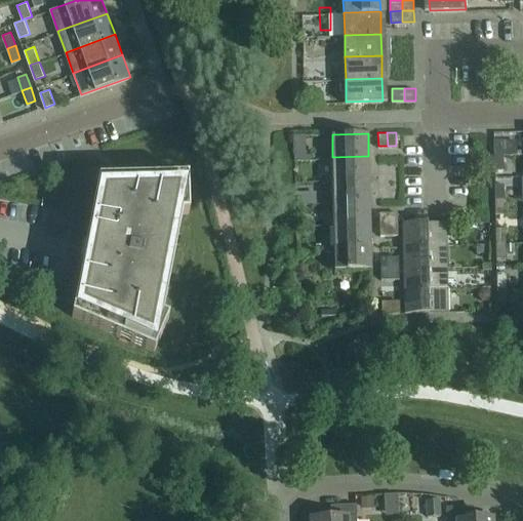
[(494,153),(504,153),(504,138),(494,138),(494,153)]
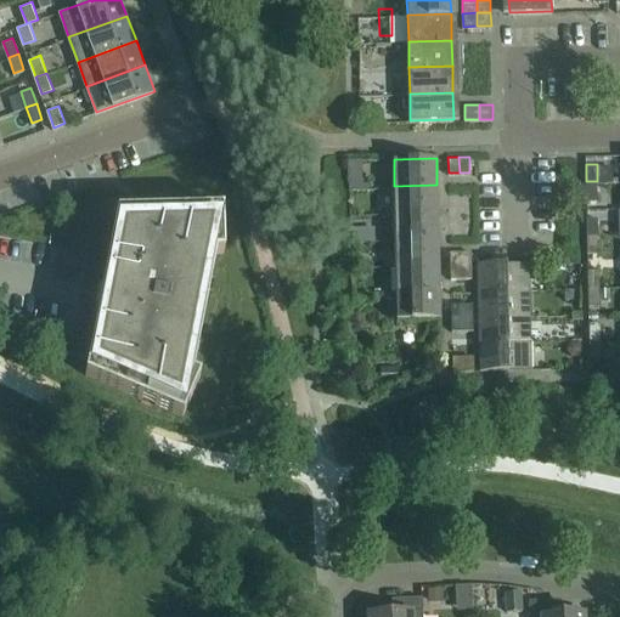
[(597,181),(586,181),(586,199),(598,199),(597,181)]
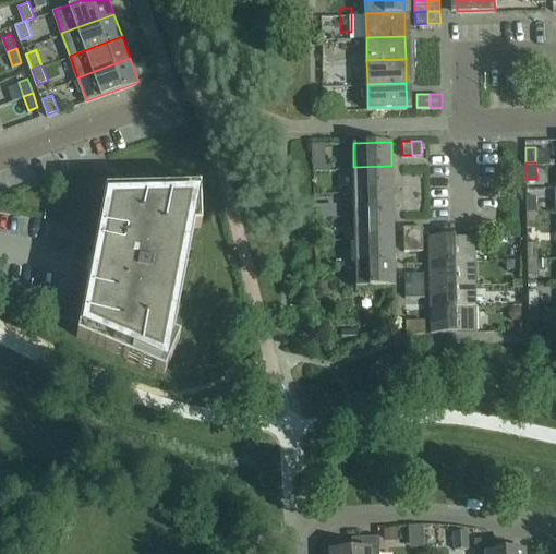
[(354,190),(393,190),(391,166),(353,167),(354,190)]
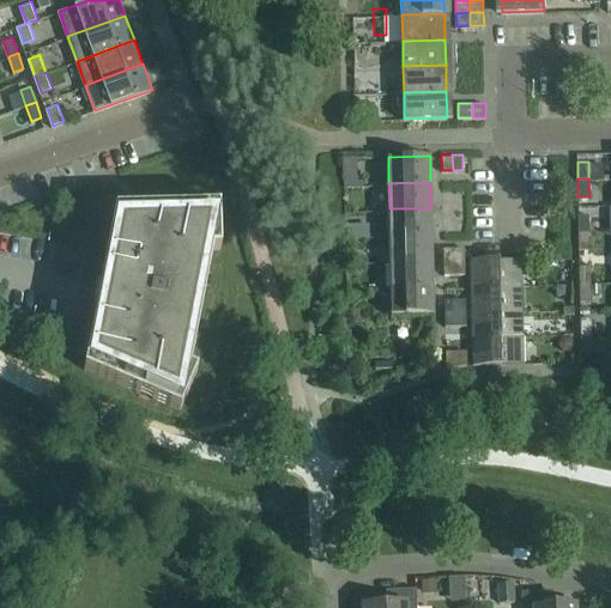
[(116,206),(103,277),(104,277),(100,297),(85,368),(89,369),(181,408),(199,368),(191,365),(213,248),(222,247),(221,204),(119,207),(116,206)]
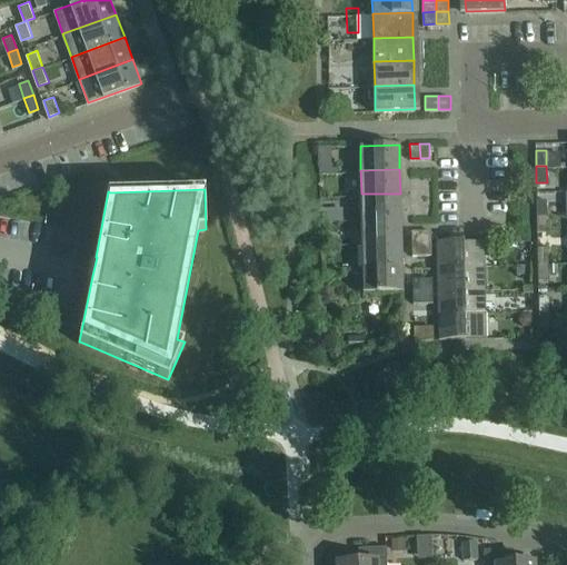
[(361,218),(400,217),(400,194),(361,194),(361,218)]
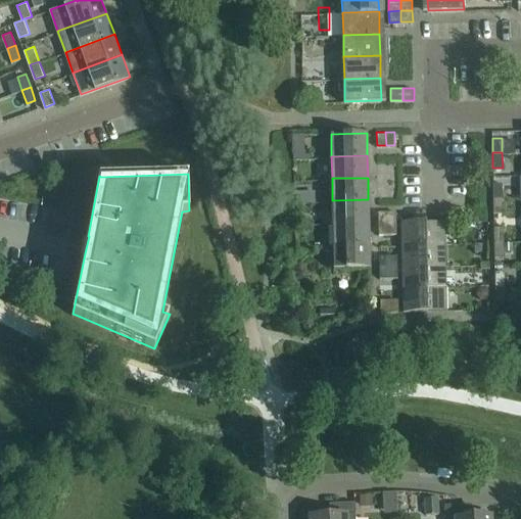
[(493,197),(503,197),(503,182),(493,182),(493,197)]
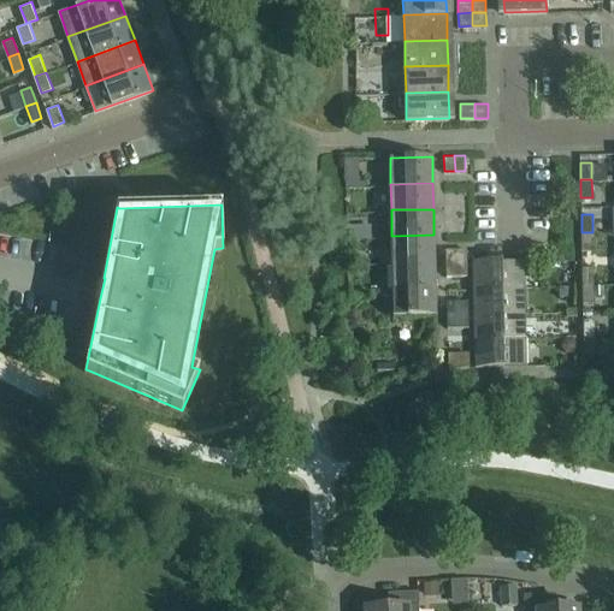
[(592,232),(582,232),(582,249),(594,249),(592,232)]
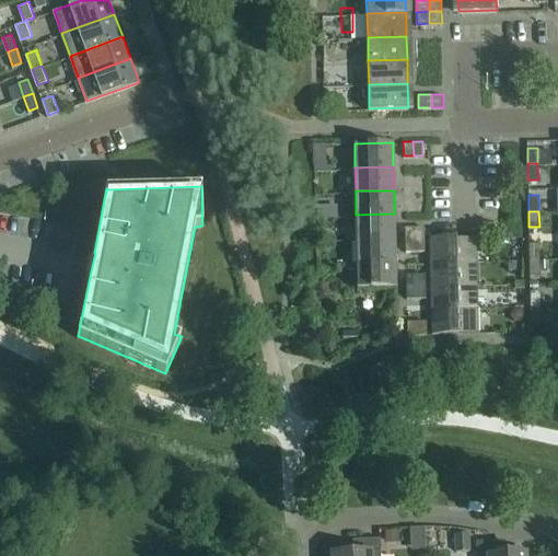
[(357,239),(395,238),(394,213),(356,215),(357,239)]
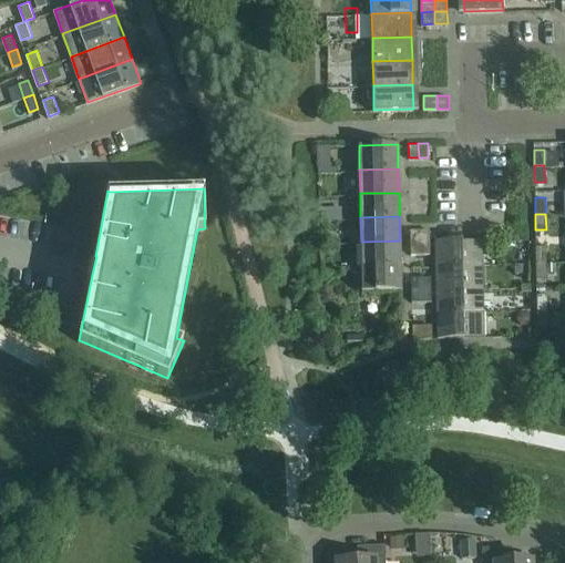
[(420,239),(420,228),(410,228),(411,239),(420,239)]
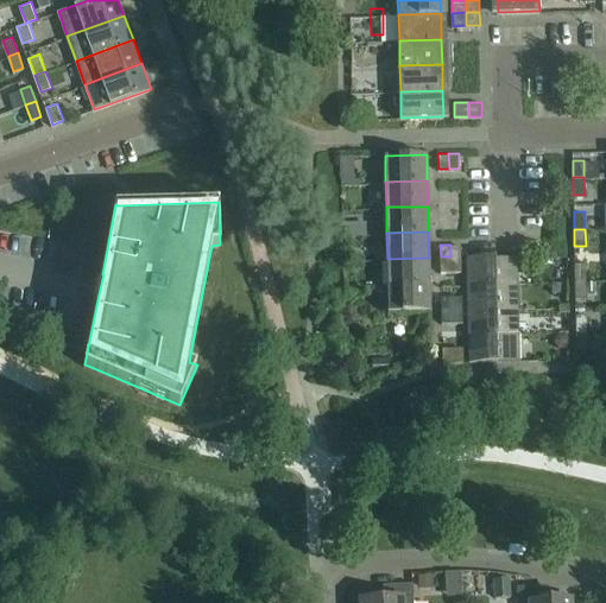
[(450,256),(453,256),(461,256),(460,245),(450,245),(450,256)]
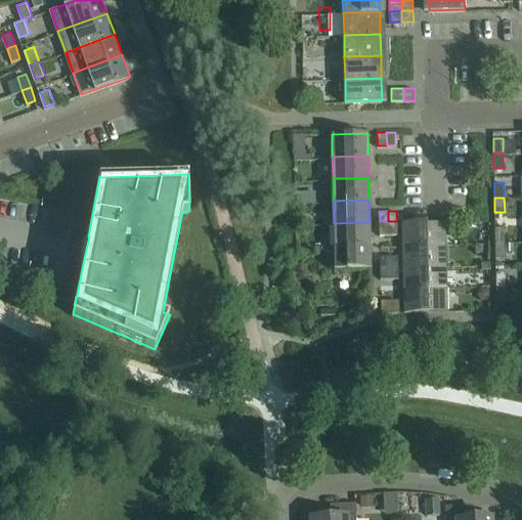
[(402,244),(446,243),(446,219),(402,221),(402,244)]
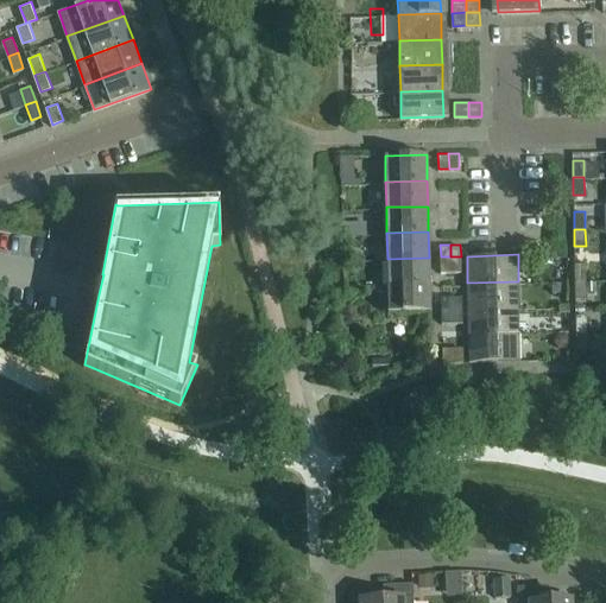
[(454,271),(453,256),(450,256),(441,256),(441,271),(454,271)]
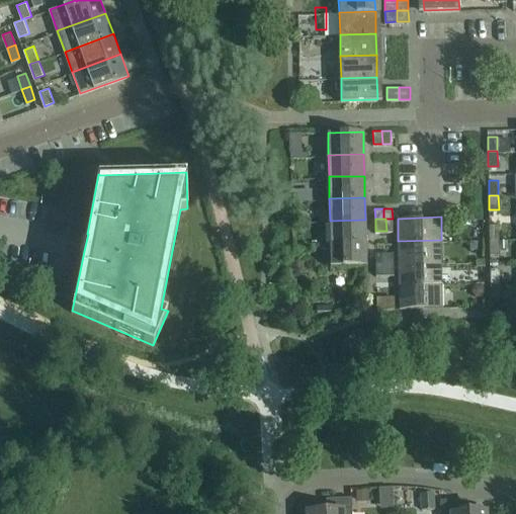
[(330,242),(365,242),(365,220),(330,221),(330,242)]
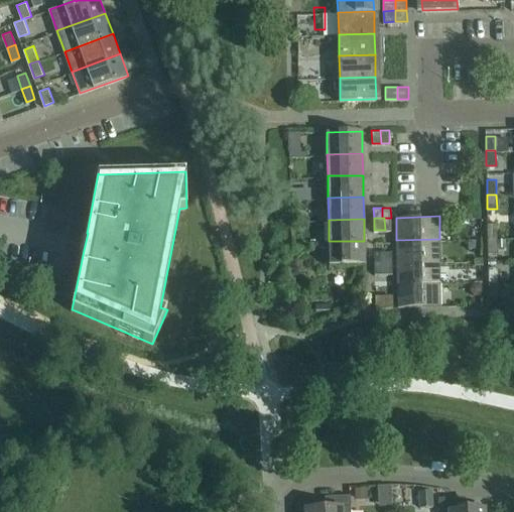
[(488,237),(497,237),(497,223),(488,223),(488,237)]
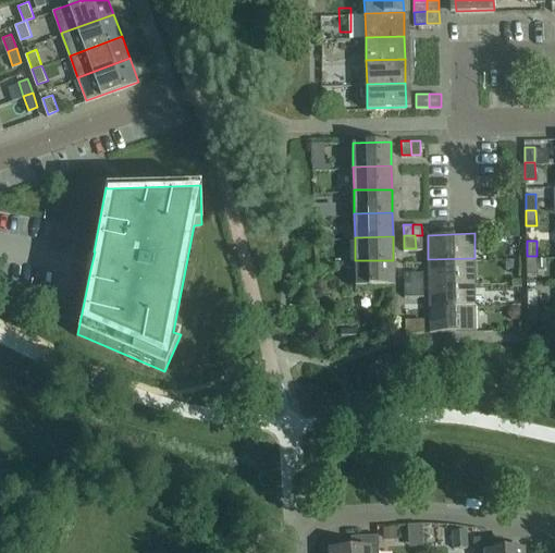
[(537,256),(527,256),(527,272),(538,272),(537,256)]
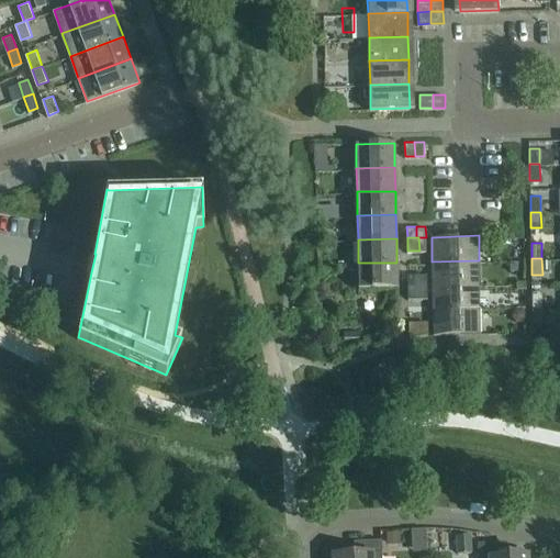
[(432,261),(433,286),(480,285),(479,260),(432,261)]
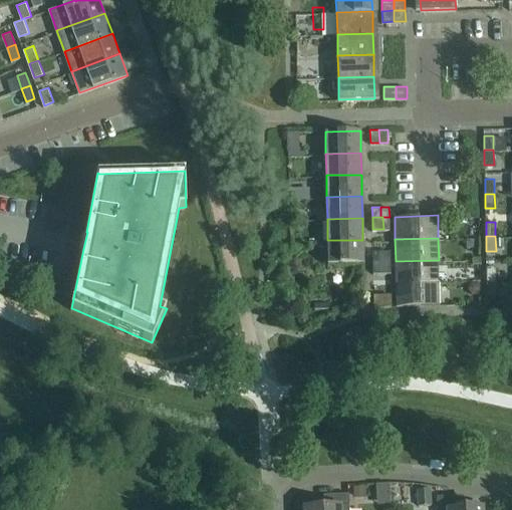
[(467,246),(480,246),(479,238),(467,238),(467,246)]
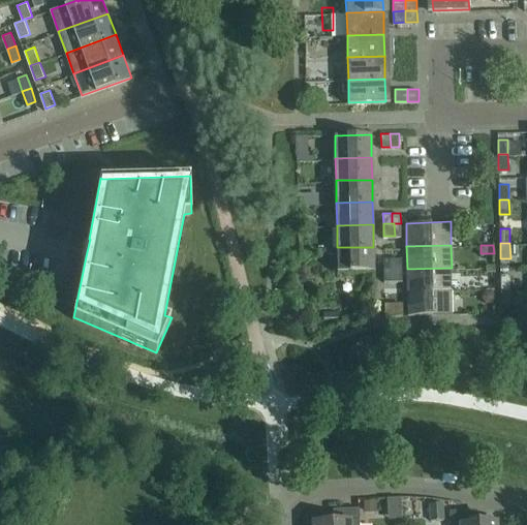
[(338,271),(374,270),(373,247),(337,247),(338,271)]
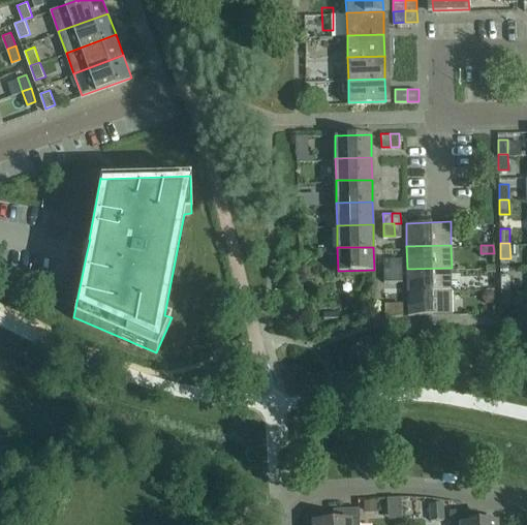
[(384,270),(395,270),(395,257),(383,257),(384,270)]
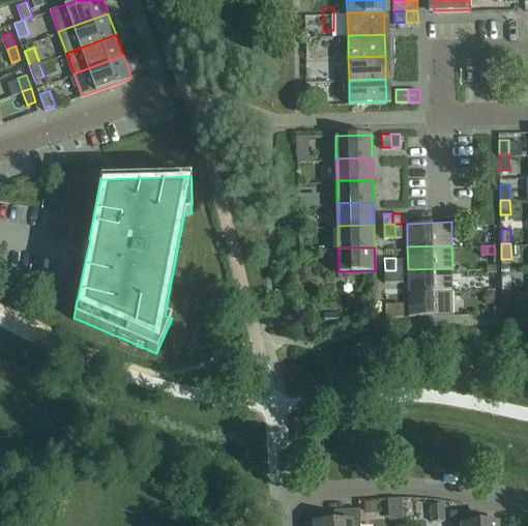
[(452,268),(408,269),(408,292),(452,291),(452,268)]
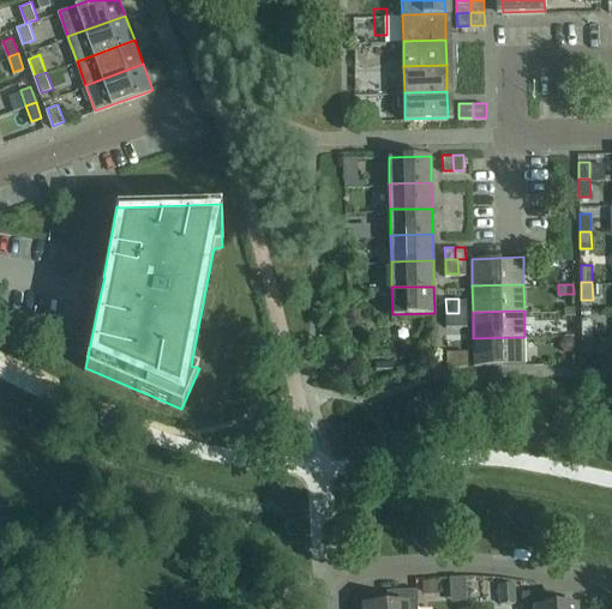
[(459,313),(447,313),(447,325),(467,325),(466,312),(459,313)]
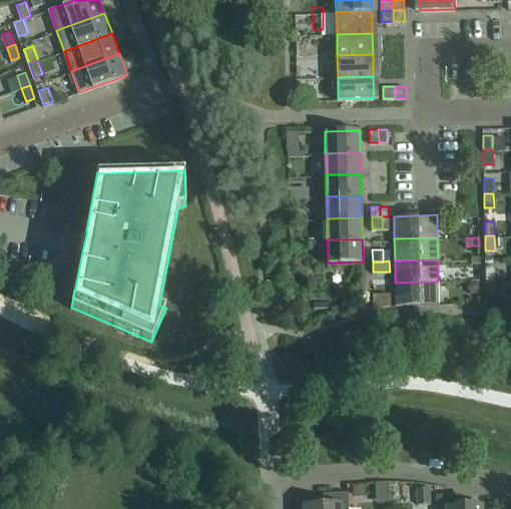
[(486,280),(495,280),(495,265),(486,265),(486,280)]
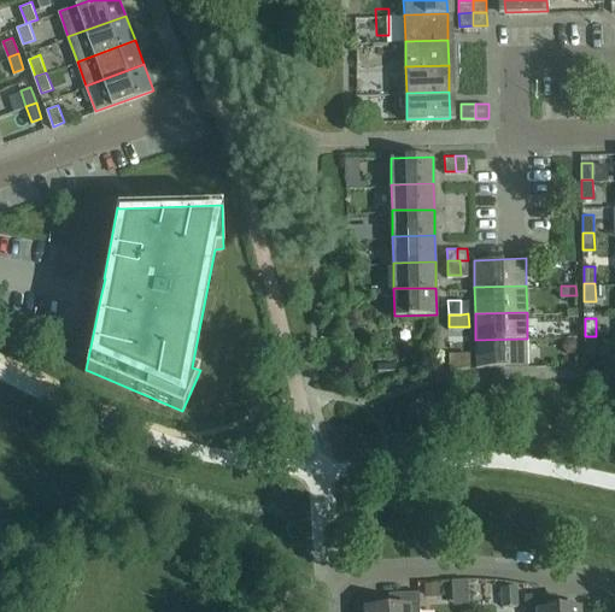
[(596,336),(585,336),(585,354),(597,353),(596,336)]
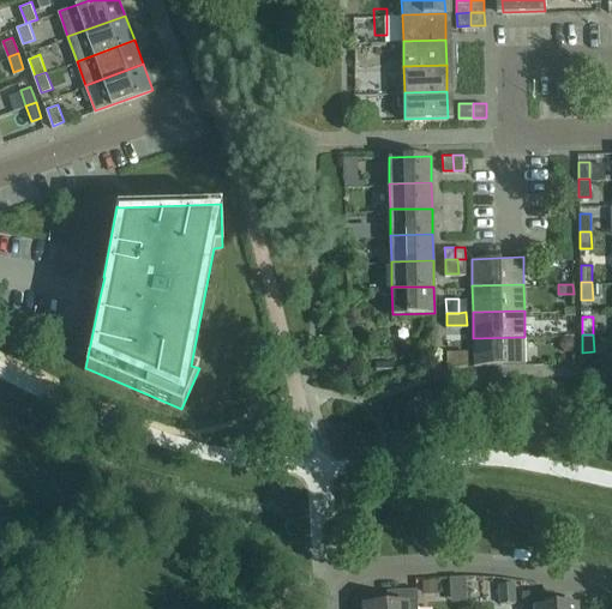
[(474,365),(526,363),(525,337),(473,338),(474,365)]
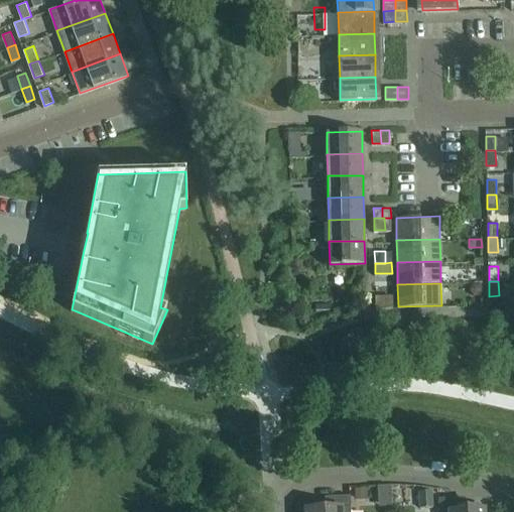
[(392,294),(375,294),(375,306),(393,306),(392,294)]
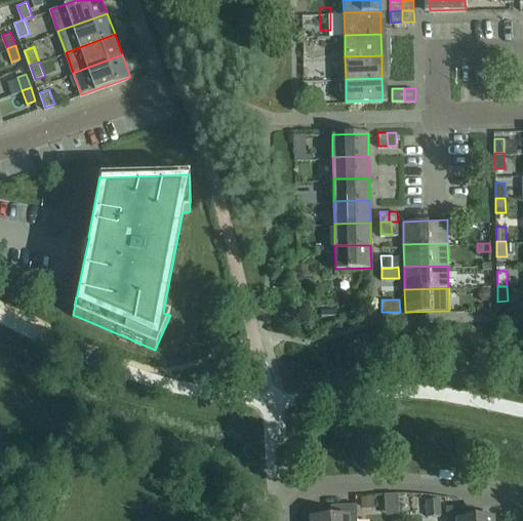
[(262,383),(255,360),(247,362),(253,385),(262,383)]
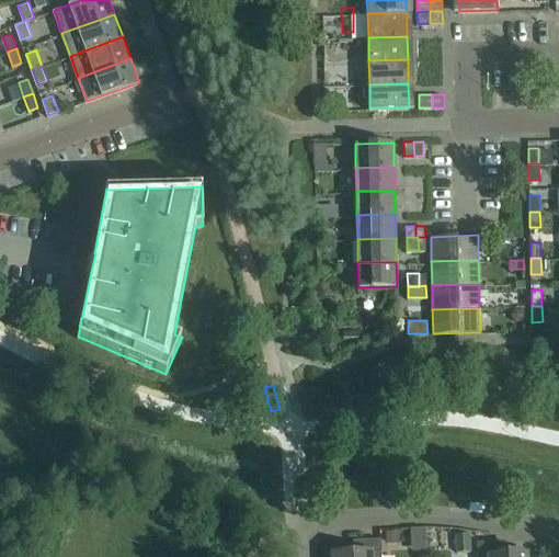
[(332,556),(381,556),(381,537),(354,538),(355,552),(333,553),(332,556)]
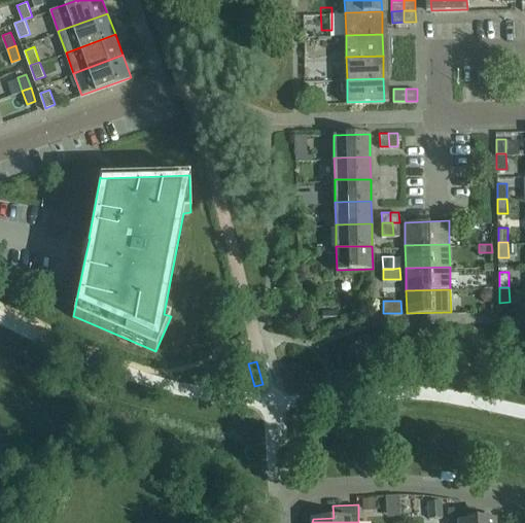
[(458,519),(458,522),(495,522),(495,517),(475,518),(474,507),(449,508),(449,519),(458,519)]
